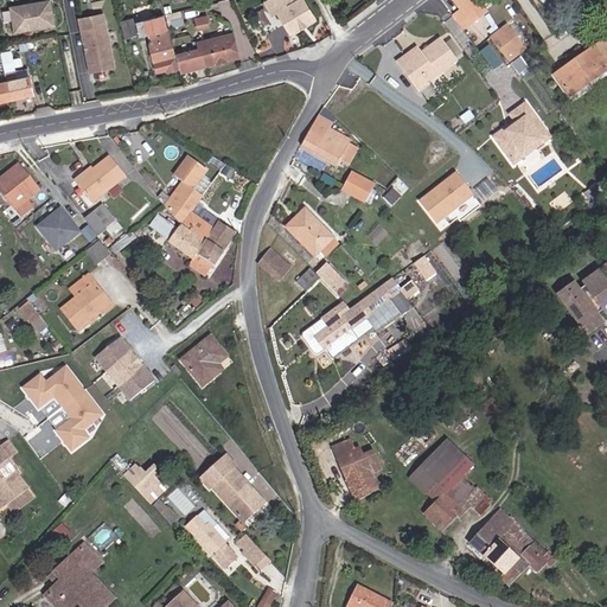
[(26,10),(25,1),(24,0),(14,0),(18,11),(26,10)]
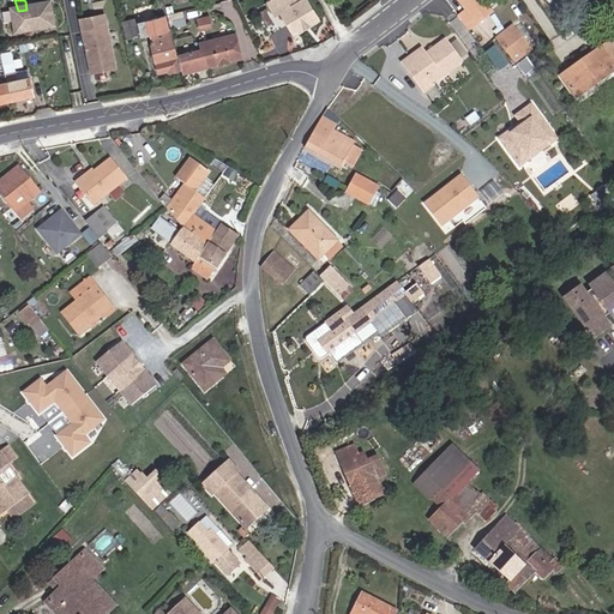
[(318,19),(306,0),(270,0),(266,2),(275,16),(281,12),(294,34),(318,19)]
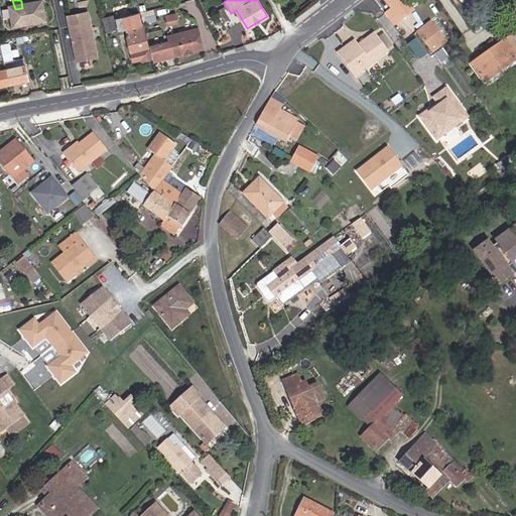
[(413,9),(406,0),(386,0),(394,9),(386,15),(393,24),(413,9)]
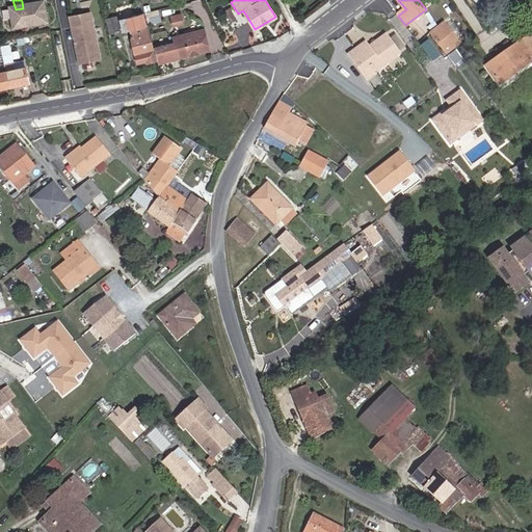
[(236,19),(230,8),(224,12),(231,23),(236,19)]
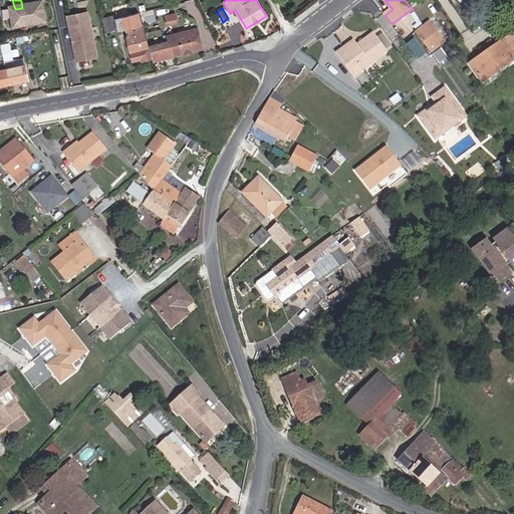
[(173,11),(167,13),(170,22),(176,21),(173,11)]
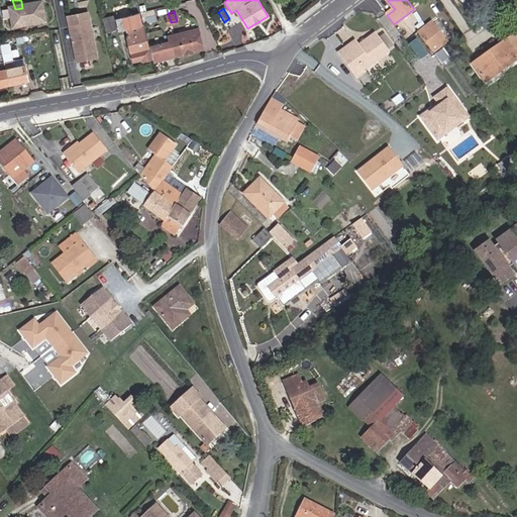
[(89,20),(87,12),(77,14),(79,22),(89,20)]
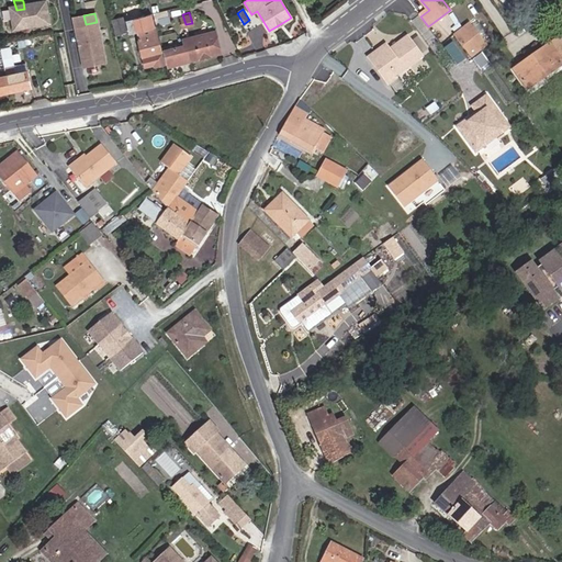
[(166,63),(156,25),(154,26),(150,13),(139,17),(143,29),(139,30),(136,30),(144,66),(154,64),(154,66),(166,63)]
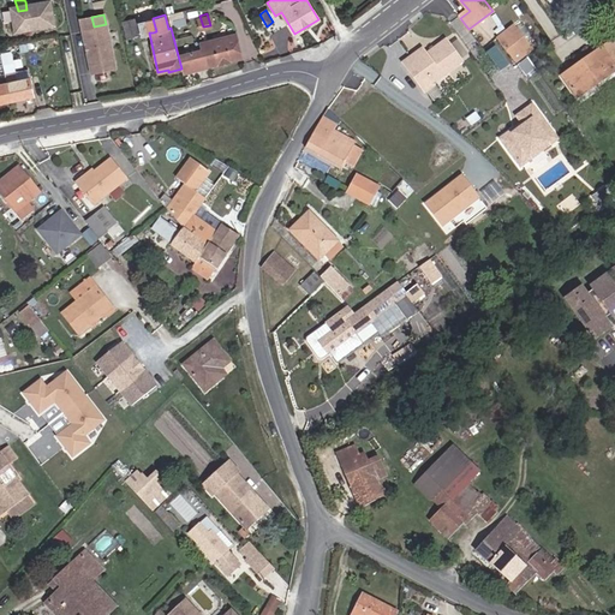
[(91,17),(79,19),(91,71),(115,66),(106,24),(94,27),(91,17)]
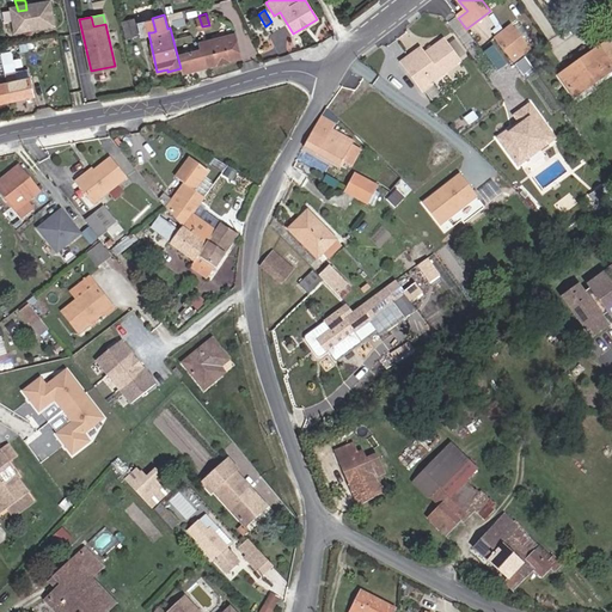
[(136,34),(133,20),(123,22),(127,36),(136,34)]
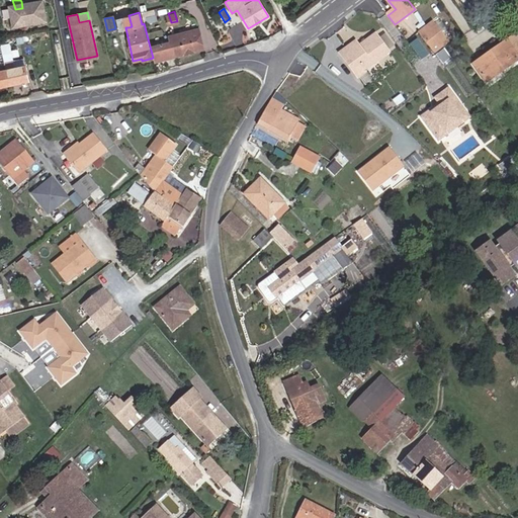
[(444,44),(431,25),(420,32),(434,51),(444,44)]
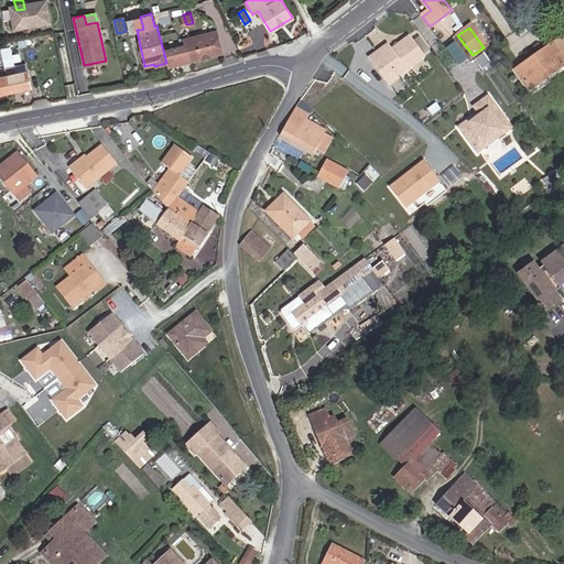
[(188,46),(192,61),(220,53),(215,30),(186,38),(188,46)]
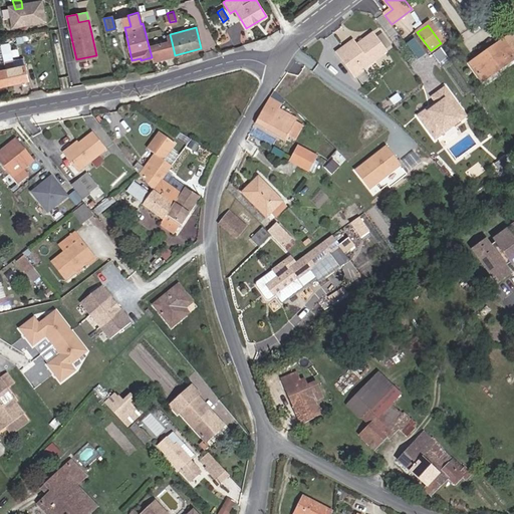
[(352,39),(334,51),(352,77),(361,70),(360,68),(386,51),(372,32),(355,44),(352,39)]
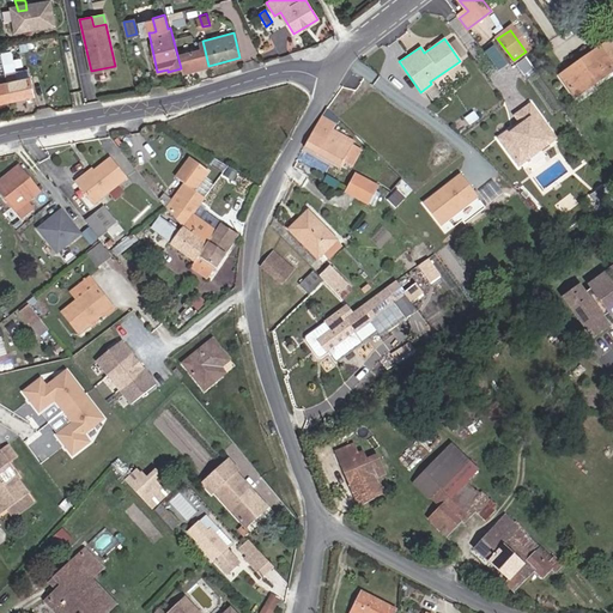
[(612,49),(608,42),(596,49),(612,73),(612,72),(612,49)]
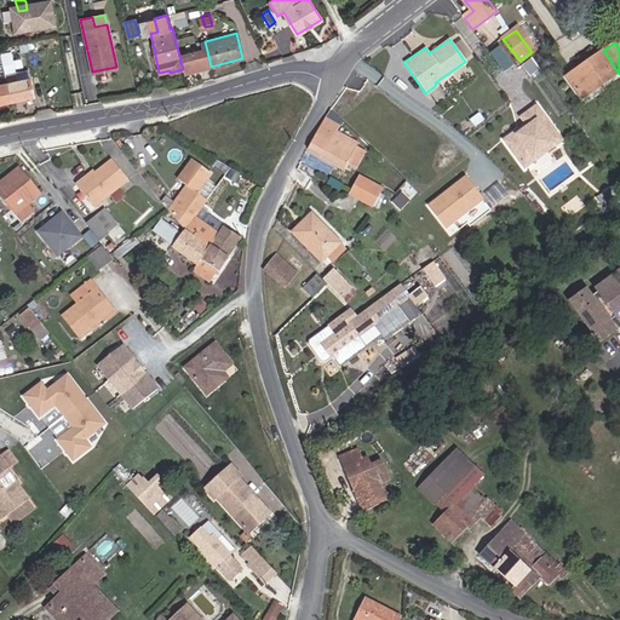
[(500,45),(491,51),(504,70),(514,64),(500,45)]
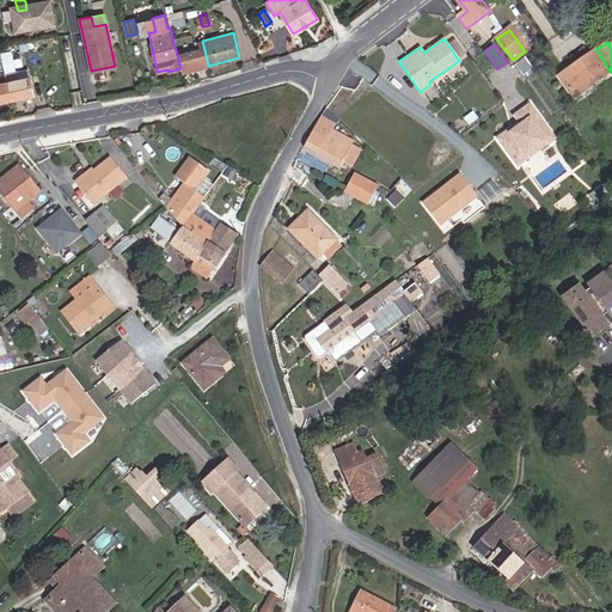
[(182,72),(208,66),(204,50),(201,51),(200,49),(178,54),(182,72)]
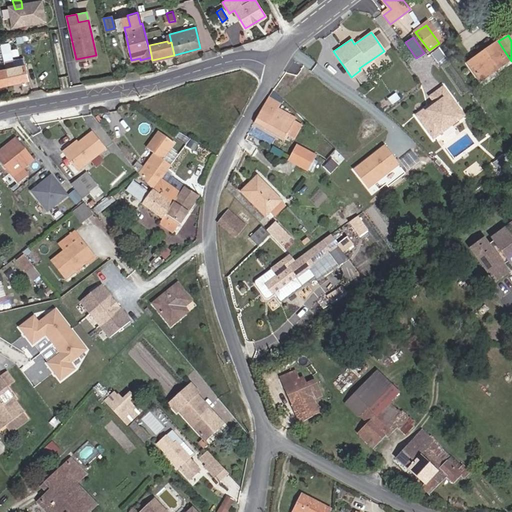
[(498,41),(479,54),(493,73),(511,61),(498,41)]
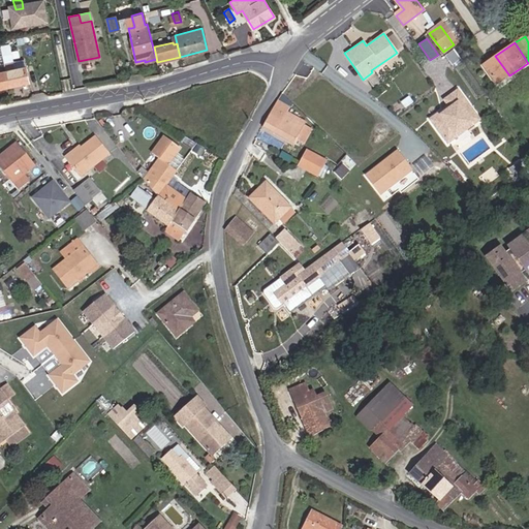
[(10,44),(1,45),(4,61),(13,59),(10,44)]
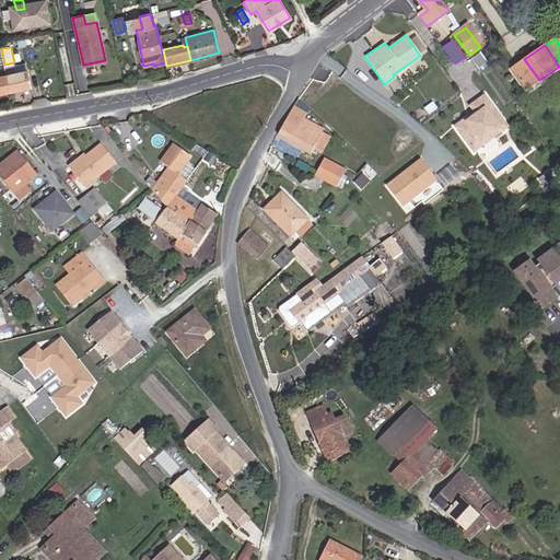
[(487,60),(481,53),(473,59),(478,67),(487,60)]
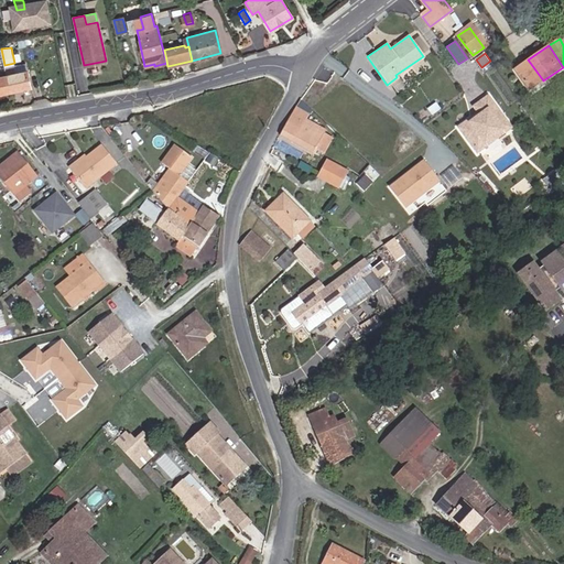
[(543,80),(528,60),(514,69),(529,90),(543,80)]
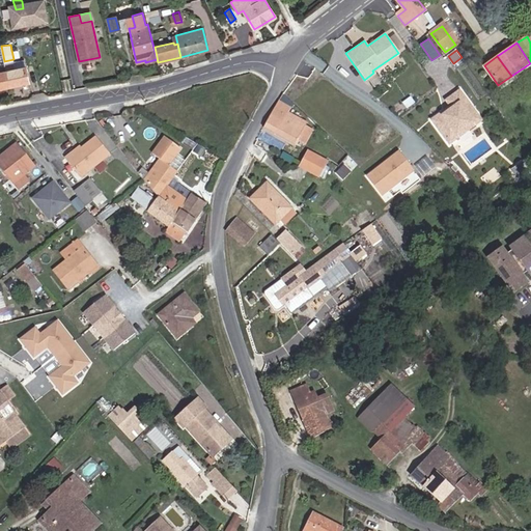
[(23,57),(14,59),(16,67),(25,65),(23,57)]
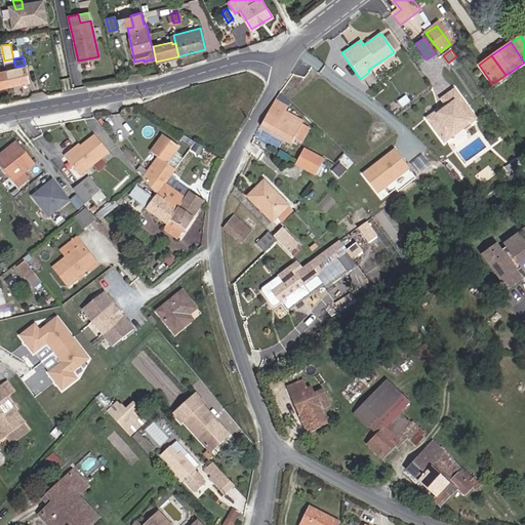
[(4,61),(9,84),(28,80),(25,65),(15,67),(13,58),(4,61)]
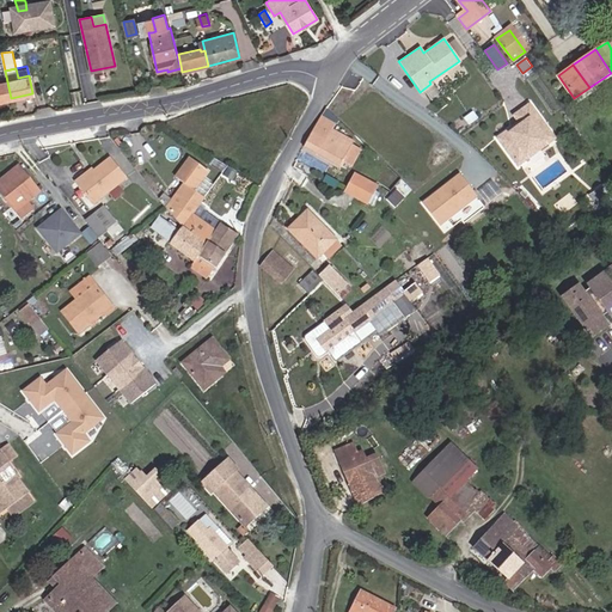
[(0,99),(11,98),(5,71),(0,71),(0,99)]
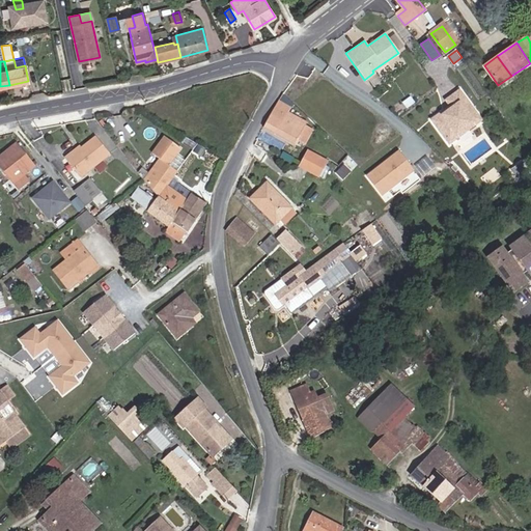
[(213,96),(202,90),(197,99),(207,105),(213,96)]
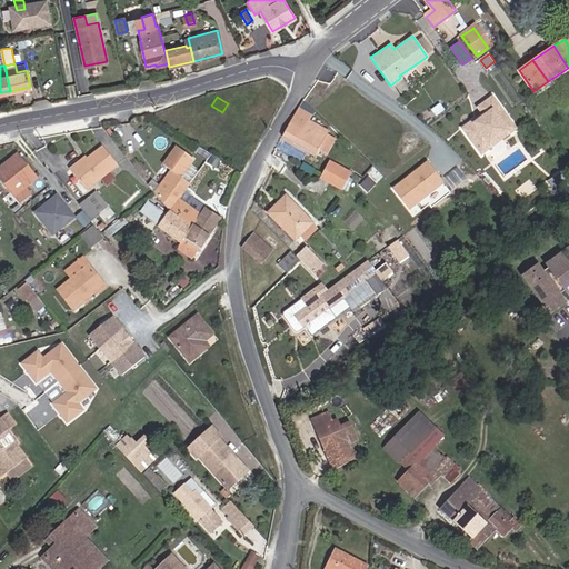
[(492,97),(478,108),(485,116),(479,120),(478,118),(462,129),(481,155),(510,133),(497,116),(503,111),(492,97)]
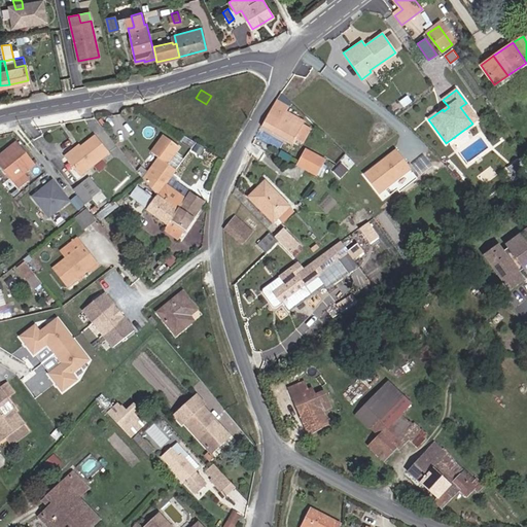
[(289,105),(277,98),(262,126),(292,142),(305,120),(286,110),(289,105)]
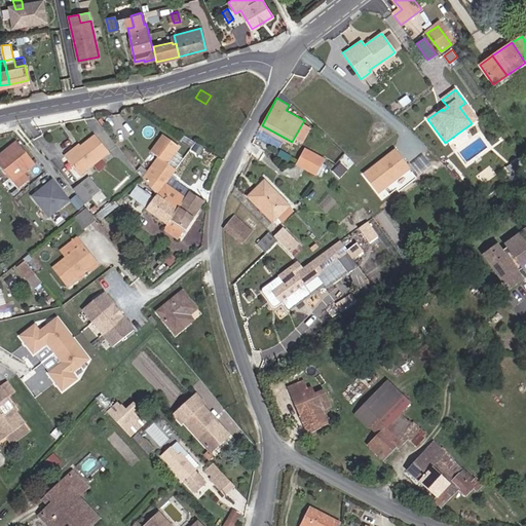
[(194,106),(203,112),(208,107),(198,101),(194,106)]
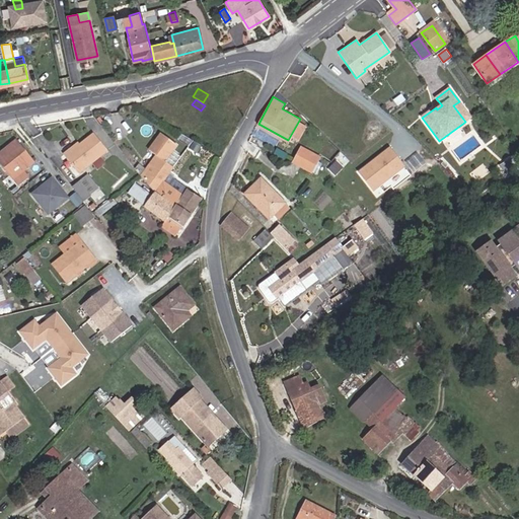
[(459,101),(453,105),(465,122),(470,118),(459,101)]
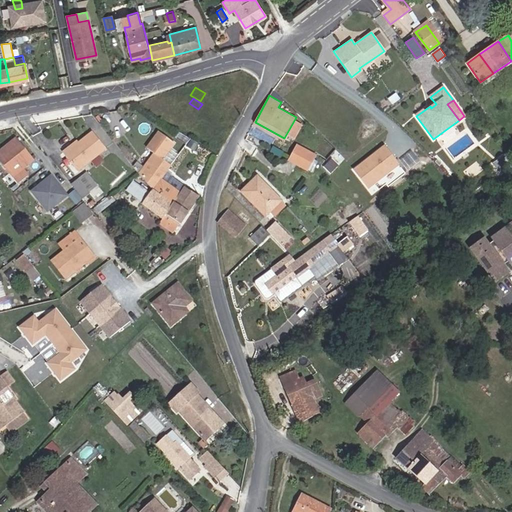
[(75,141),(62,152),(74,167),(101,147),(89,131),(75,141)]
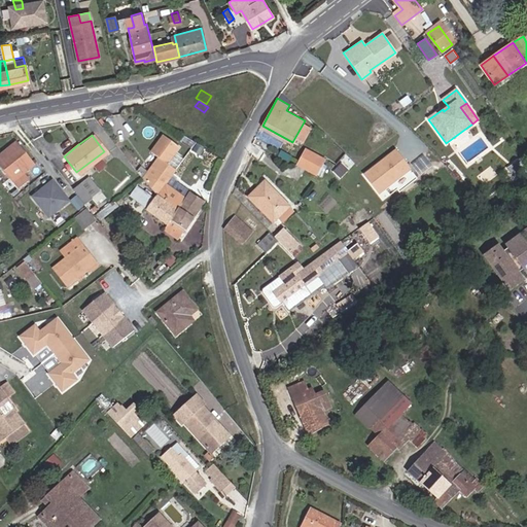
[(34,164),(16,142),(0,155),(0,164),(19,188),(29,179),(24,173),(34,164)]
